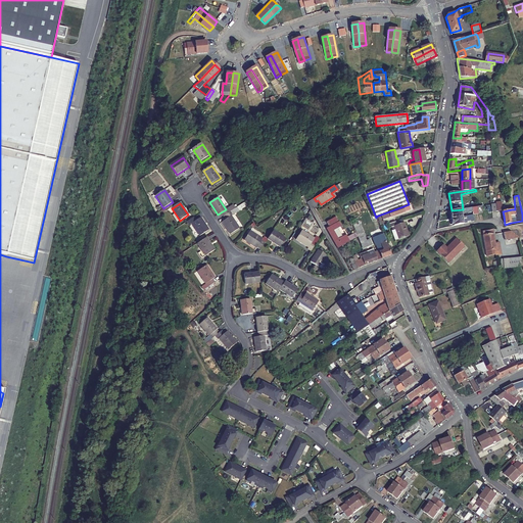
[(503,209),(502,203),(491,205),(492,211),(503,209)]
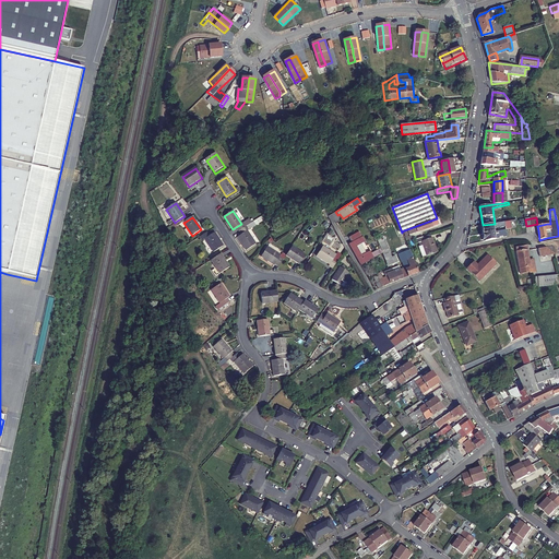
[(248,219),(241,224),(236,227),(238,232),(239,230),(246,226),(247,226),(251,223),(248,219)]
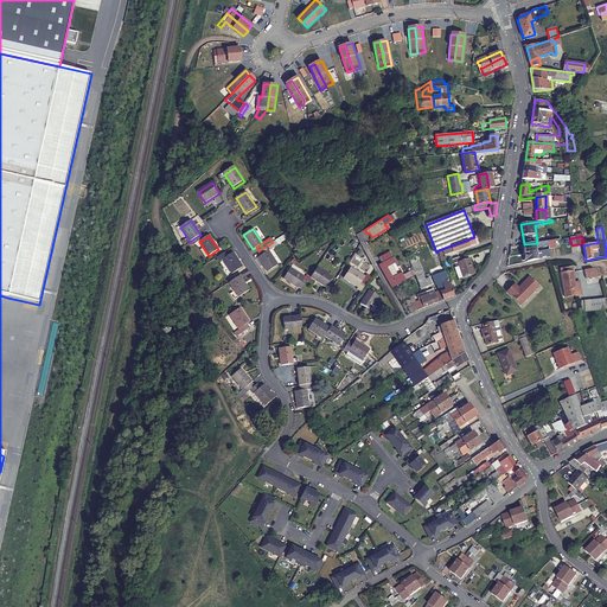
[(477,244),(474,238),(442,250),(445,256),(477,244)]
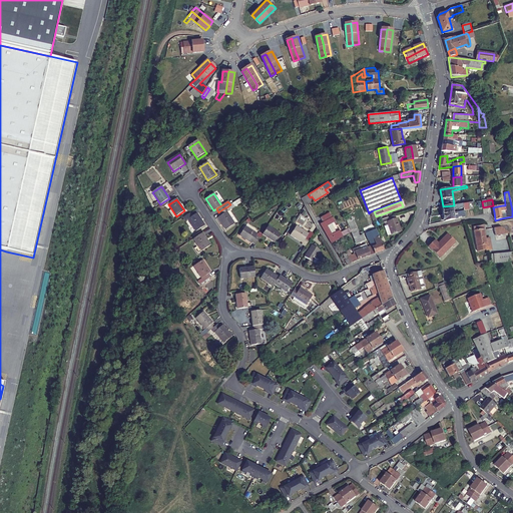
[(454,205),(443,206),(442,206),(442,208),(441,208),(442,214),(456,211),(456,208),(463,207),(463,203),(454,205)]
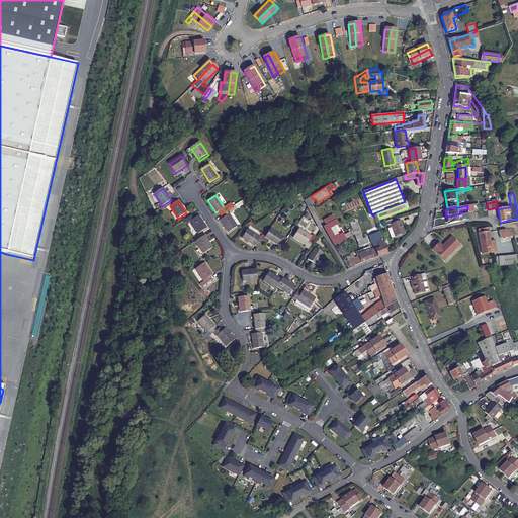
[(328,223),(336,219),(333,212),(325,217),(328,223)]
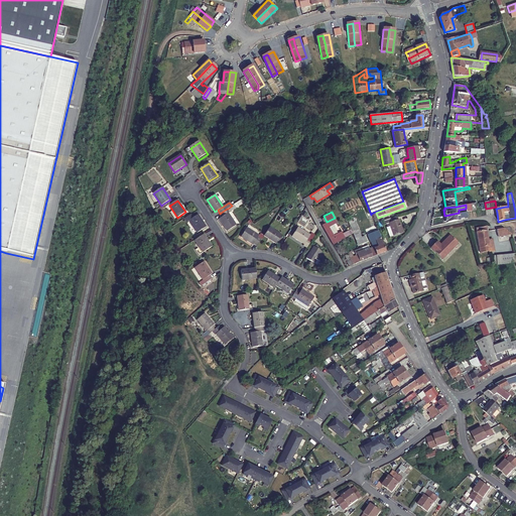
[(228,213),(223,216),(220,219),(227,231),(236,226),(228,213)]
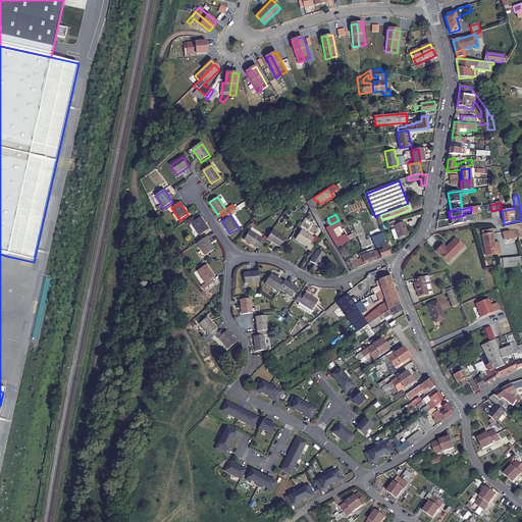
[(453,223),(453,225),(473,221),(472,217),(465,219),(464,215),(450,218),(451,223),(453,223)]
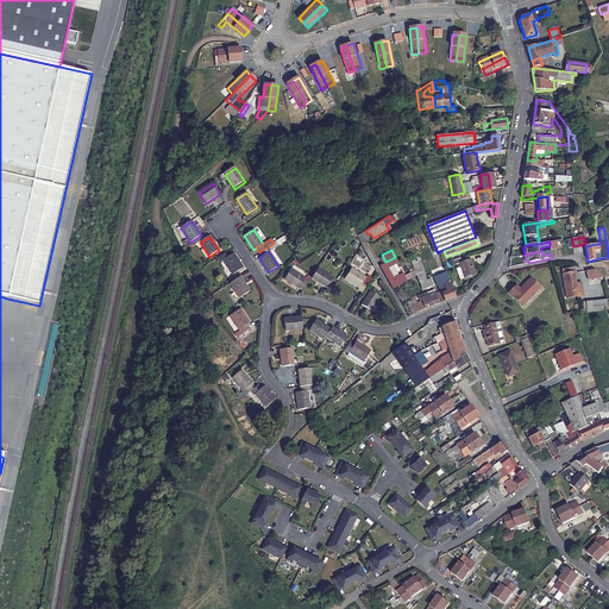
[(230,257),(225,261),(234,275),(245,268),(236,253),(230,257)]
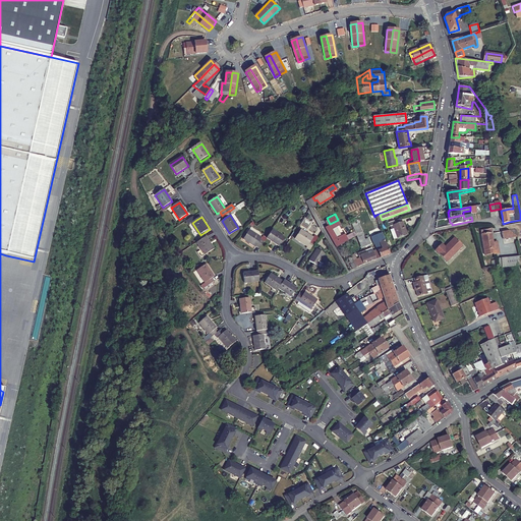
[(325,226),(336,246),(345,242),(343,238),(342,236),(338,238),(333,229),(338,227),(340,225),(338,220),(330,224),(325,226)]
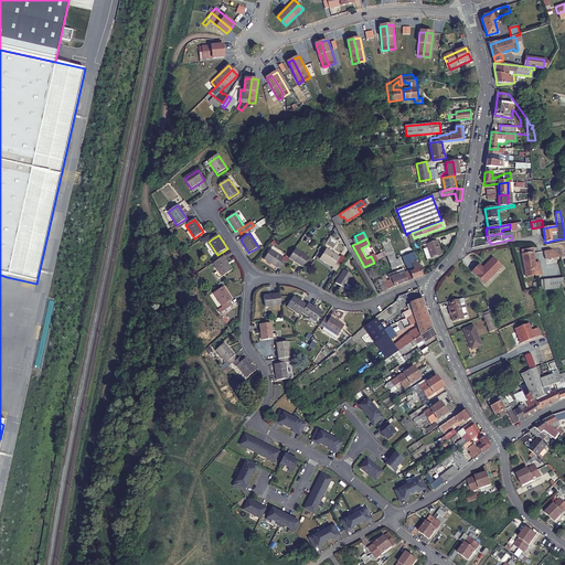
[(427,243),(425,245),(430,258),(440,255),(435,241),(427,243)]
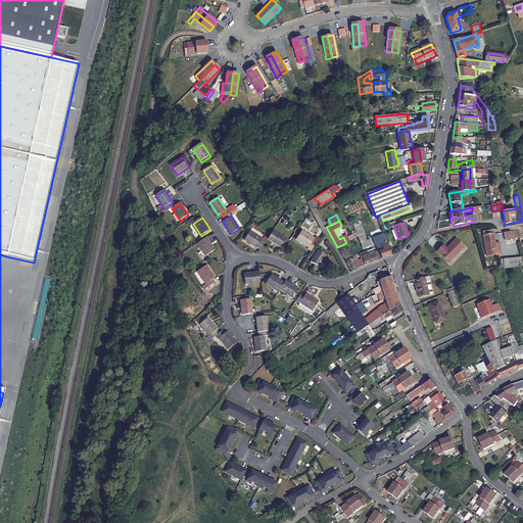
[(353,228),(361,239),(364,238),(357,226),(353,228)]
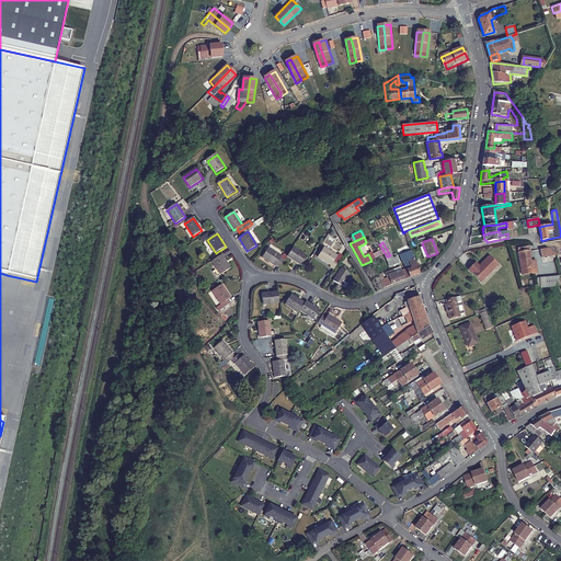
[(364,256),(368,254),(364,244),(358,247),(364,256)]
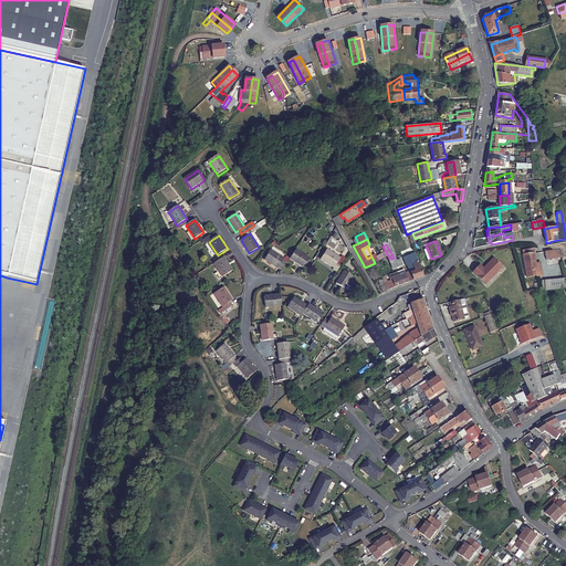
[(388,260),(390,259),(383,247),(381,247),(388,260)]
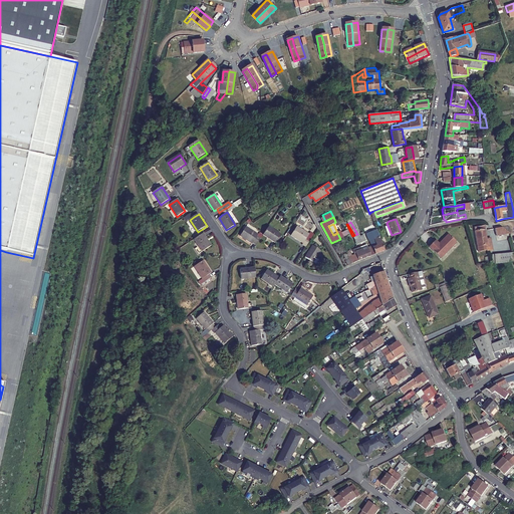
[(487,239),(485,225),(475,227),(479,251),(489,250),(488,245),(491,244),(490,239),(487,239)]
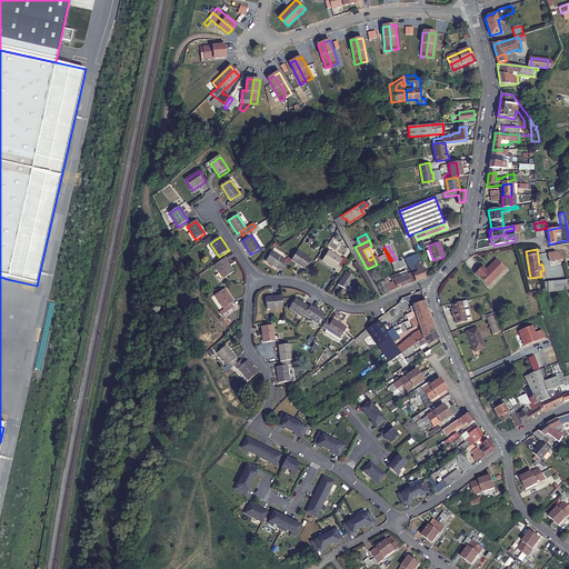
[(556,250),(548,252),(550,260),(565,257),(556,250)]
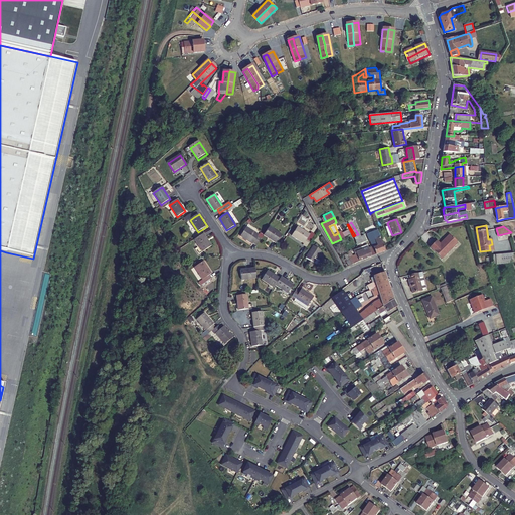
[(252,244),(253,243),(259,236),(259,235),(246,227),(240,236),(252,244)]
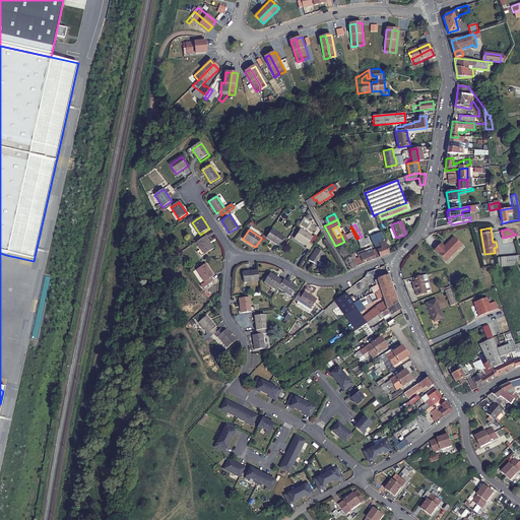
[(284,238),(271,230),(266,238),(278,246),(284,238)]
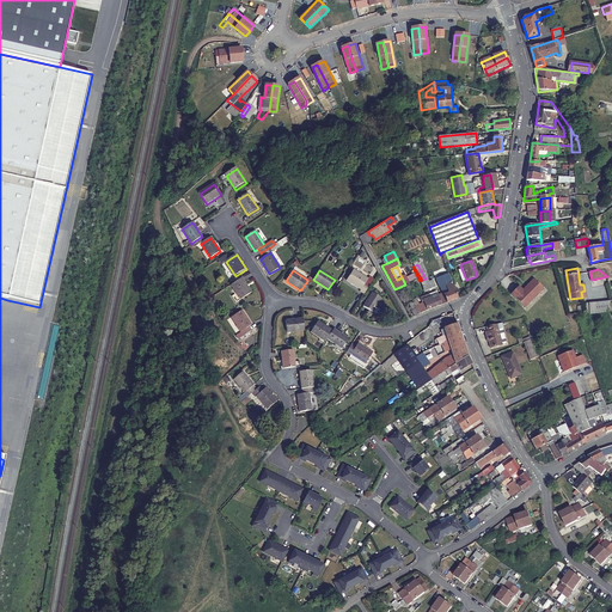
[(362,291),(369,280),(355,270),(348,281),(362,291)]
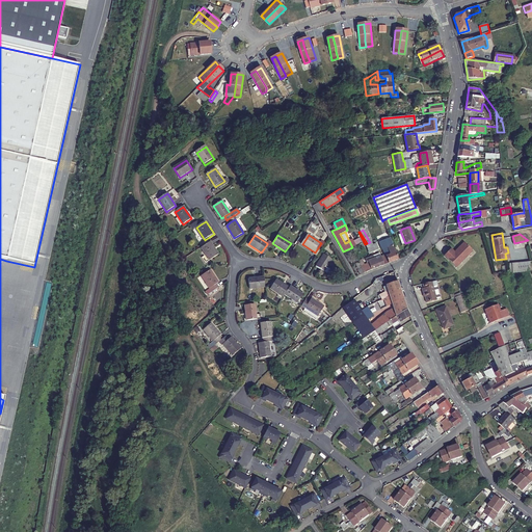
[(389,263),(398,259),(391,245),(387,247),(381,238),(377,240),(389,263)]
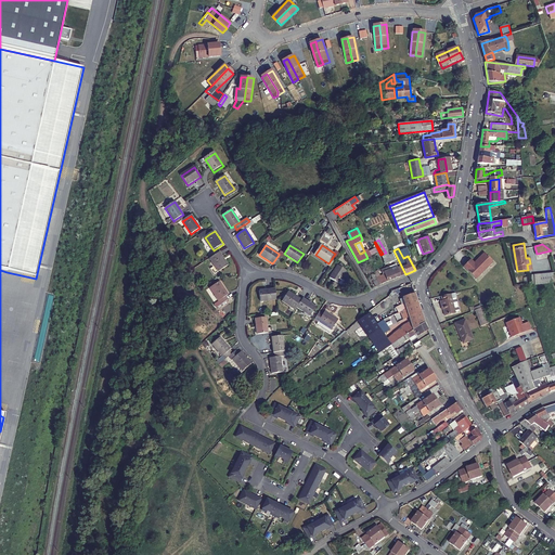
[(220,252),(210,258),(219,272),(229,266),(220,252)]
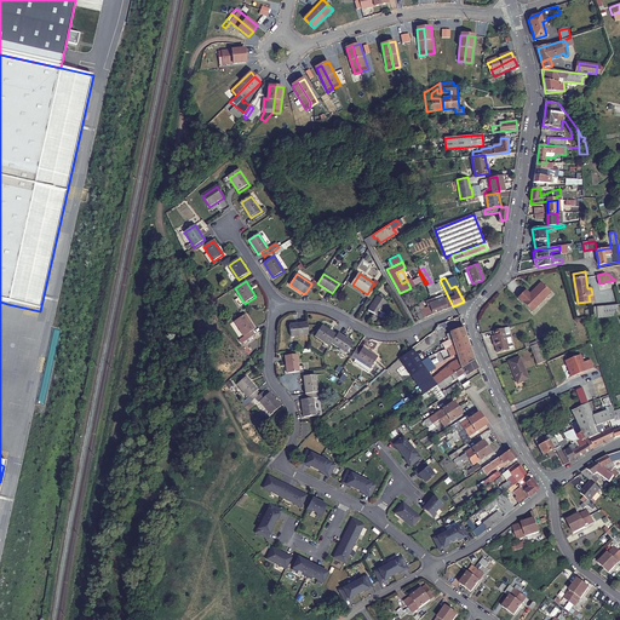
[(375,281),(374,283),(367,294),(366,297),(369,299),(379,283),(375,281)]
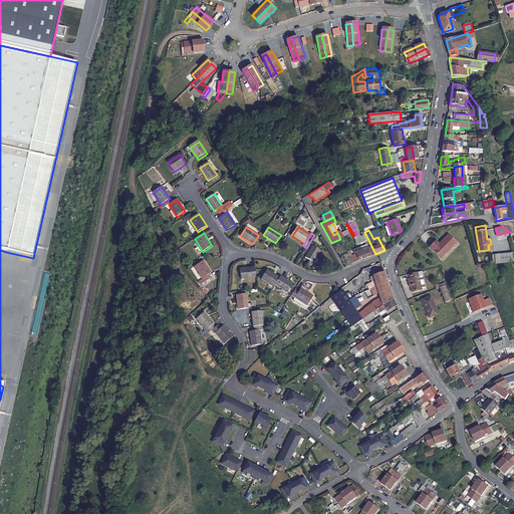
[(359,237),(357,234),(354,235),(352,236),(357,245),(365,241),(362,236),(359,237)]
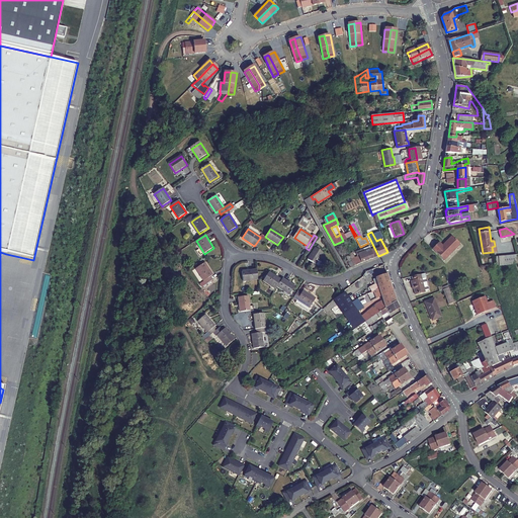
[(439,242),(433,249),(445,260),(460,244),(452,236),(443,246),(439,242)]
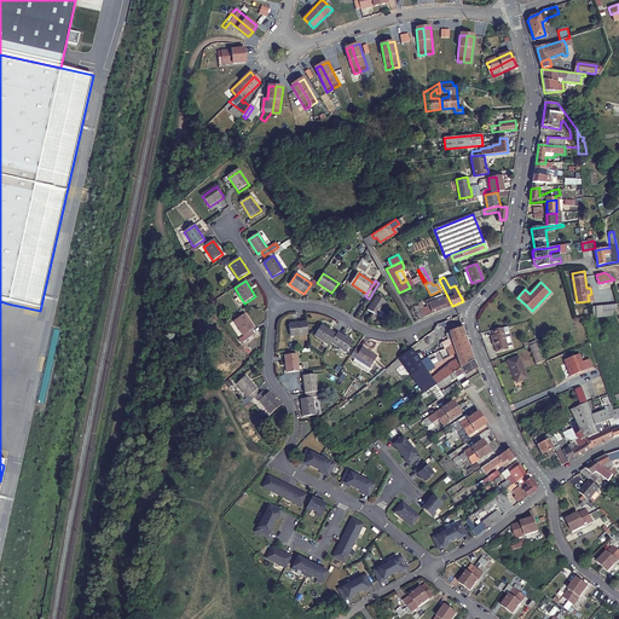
[(381,312),(387,304),(377,296),(368,311),(382,319),(385,314),(381,312)]
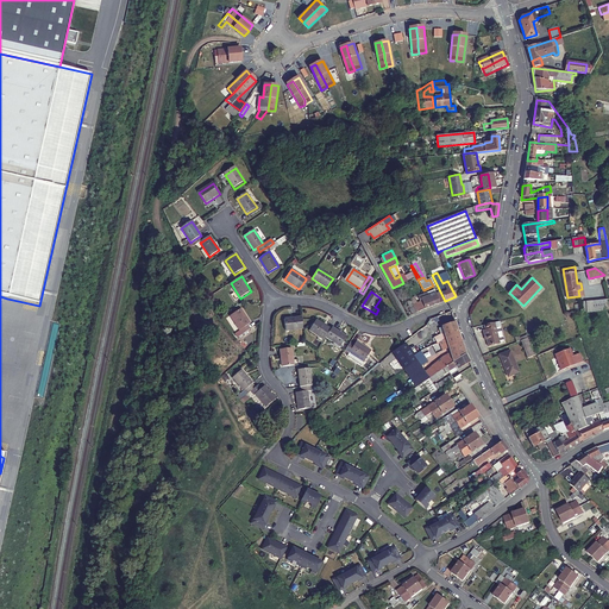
[(433,306),(440,302),(434,292),(428,295),(433,306)]
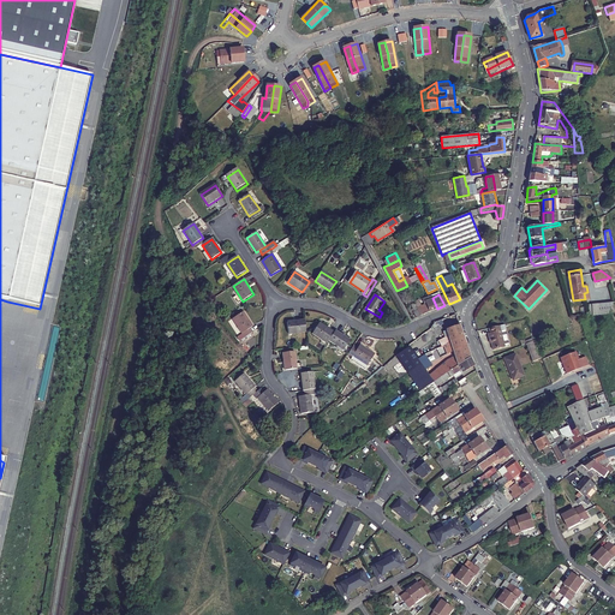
[(437,309),(433,298),(431,296),(423,299),(424,303),(430,312),(437,309)]
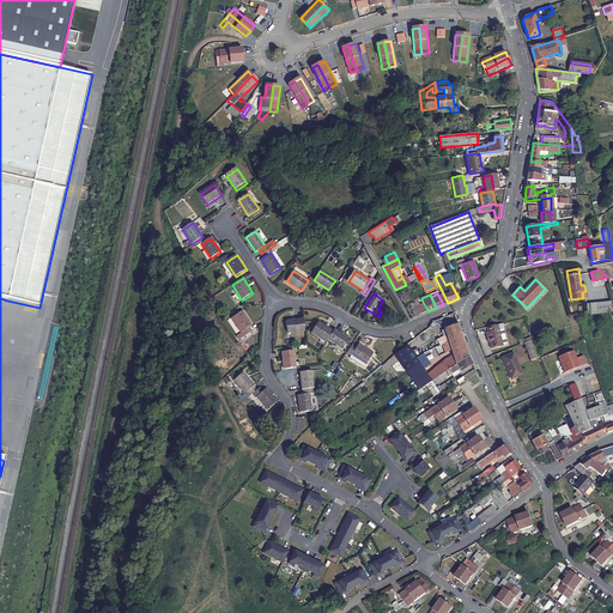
[(588,313),(612,308),(612,301),(587,303),(588,313)]
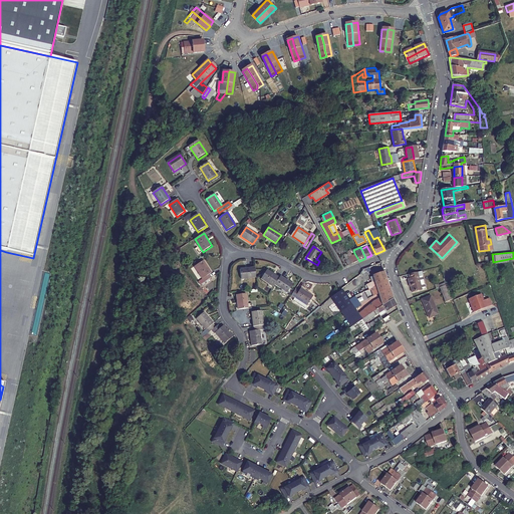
[(348,256),(349,257),(352,264),(359,261),(354,253),(348,256)]
